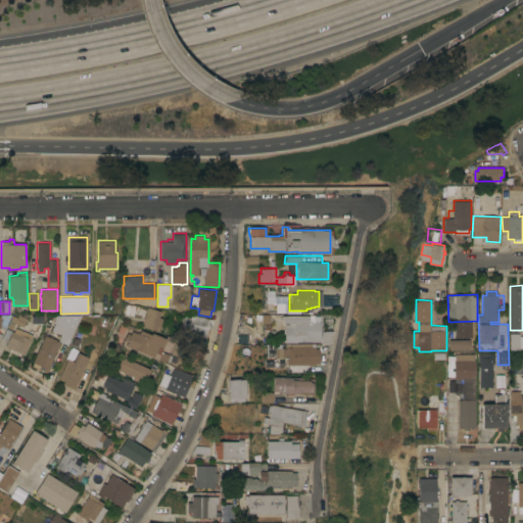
[(126,303),(137,305),(146,308),(144,317),(136,315),(135,317),(124,314),(126,303)]
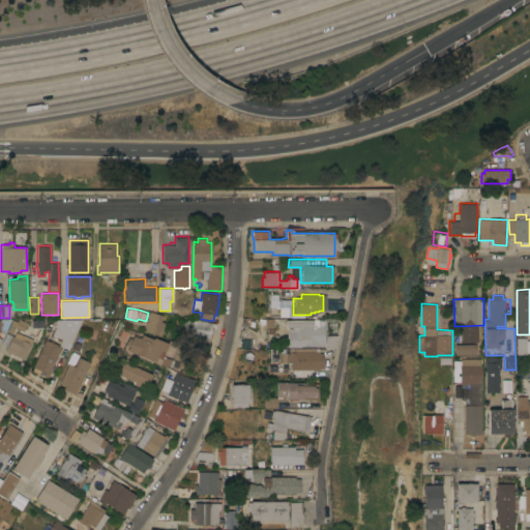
[(144,330),(149,314),(150,311),(164,315),(162,321),(165,322),(160,335),(144,330)]
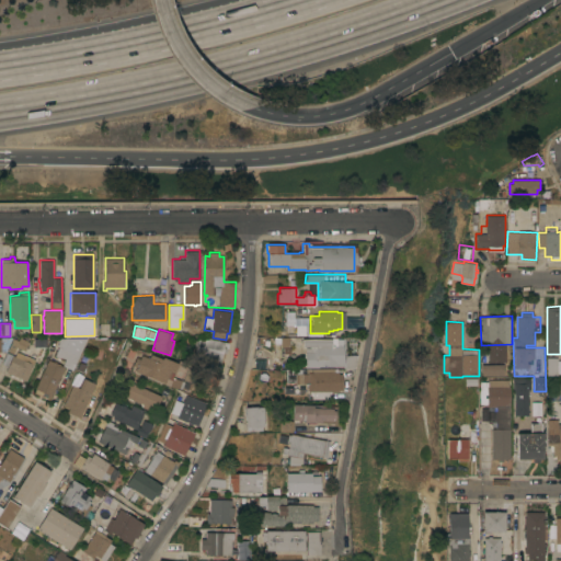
[(229,343),(227,353),(222,352),(220,362),(213,361),(212,366),(199,363),(201,356),(195,355),(197,345),(193,344),(195,335),(199,335),(229,343)]
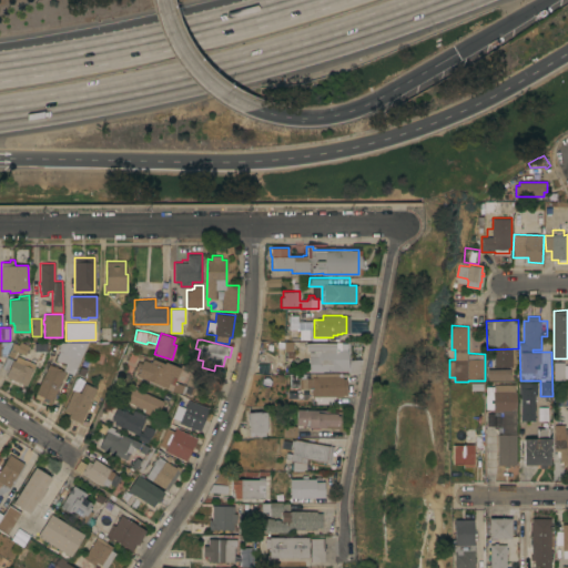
[(13,342),(19,345),(21,342),(30,345),(28,350),(29,350),(28,353),(27,352),(26,355),(17,351),(14,358),(8,355),(13,342)]
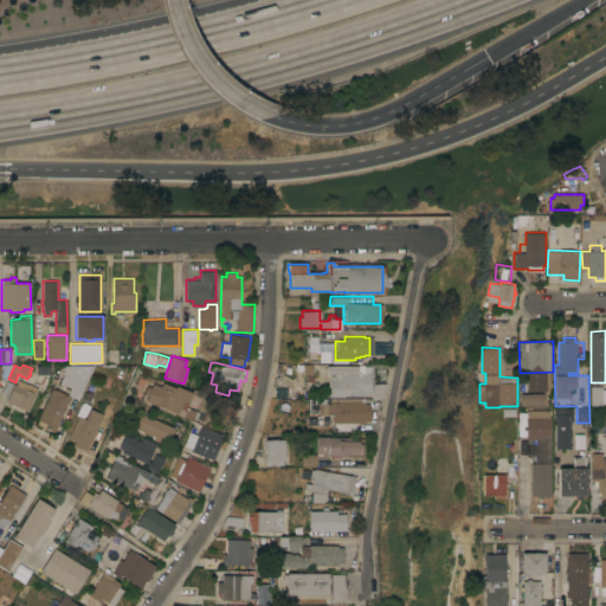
[(66,368),(64,368),(65,365),(69,366),(69,365),(94,365),(83,391),(59,385),(66,368)]
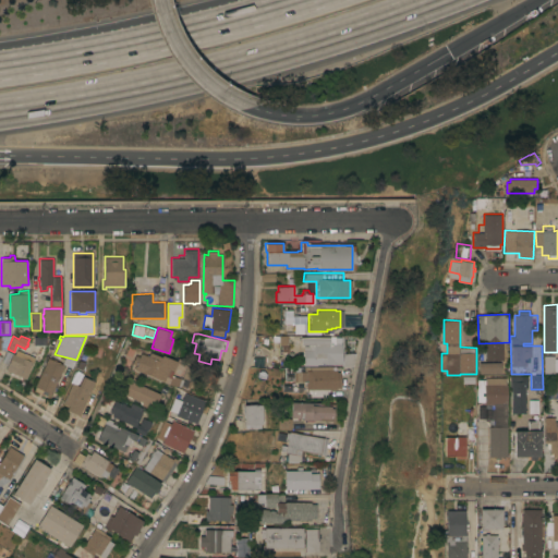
[(328,337),(328,336),(332,336),(332,343),(339,343),(339,362),(334,362),(334,364),(315,364),(315,365),(302,365),(301,349),(307,349),(306,344),(300,344),(300,337),(328,337)]
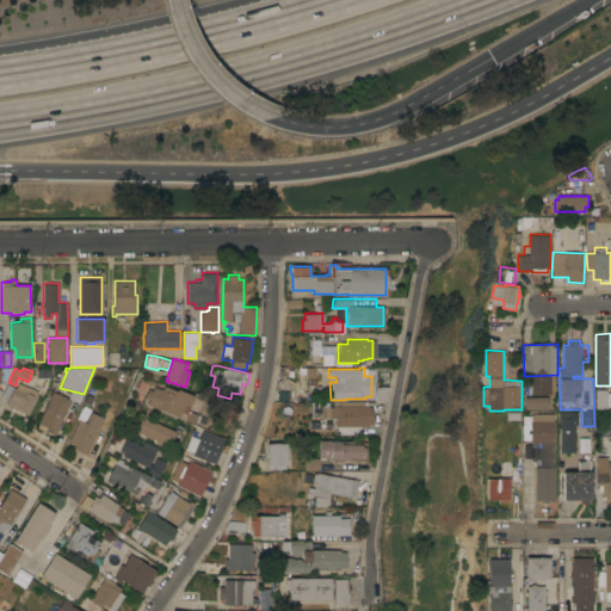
[(36,369),(49,369),(49,378),(36,378),(36,369)]
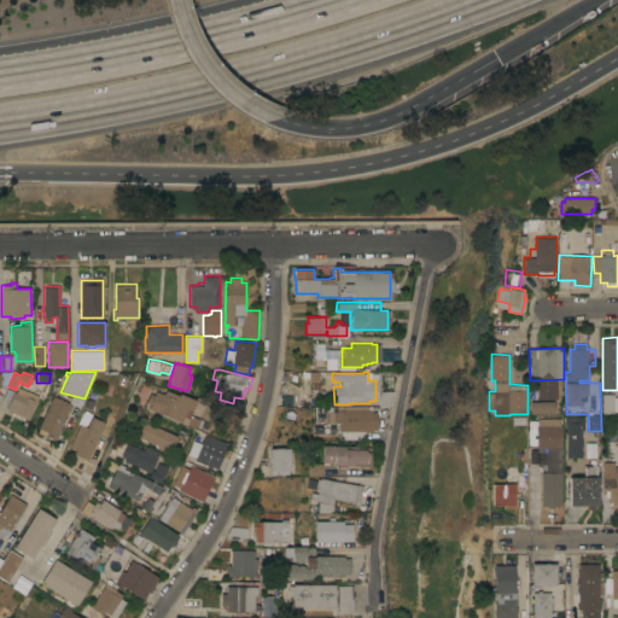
[(150,394),(155,395),(156,391),(164,395),(167,390),(179,395),(180,392),(197,400),(192,410),(187,408),(184,415),(188,418),(190,415),(200,419),(197,427),(186,425),(180,423),(181,423),(149,408),(150,404),(146,402),(150,394)]
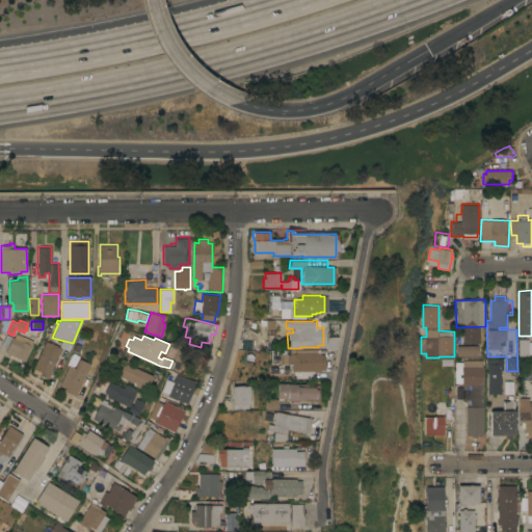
[(12,337),(22,341),(24,337),(33,341),(31,345),(32,345),(25,362),(5,352),(12,337)]
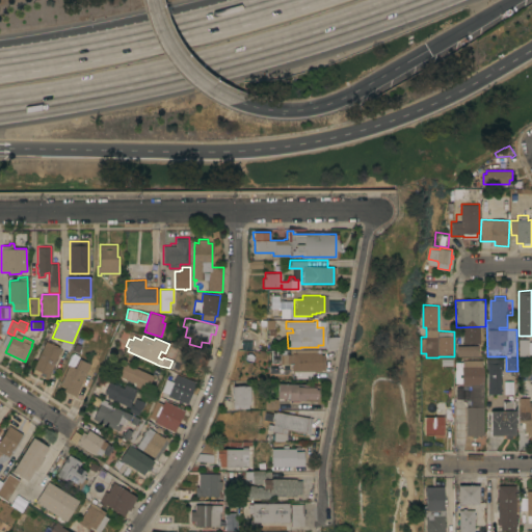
[(456,356),(456,337),(464,337),(464,342),(477,342),(477,356),(456,356)]
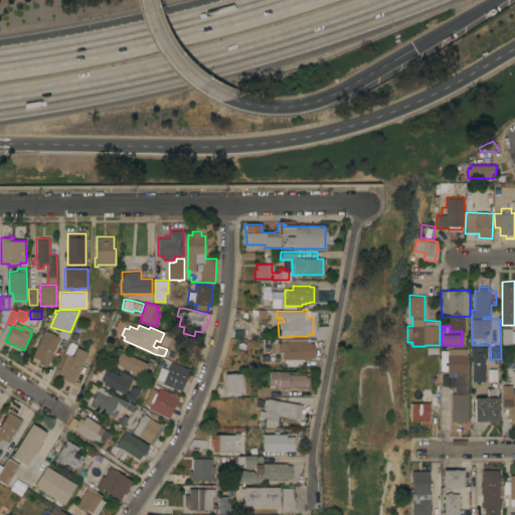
[(501,328),(511,328),(511,345),(501,345),(501,328)]
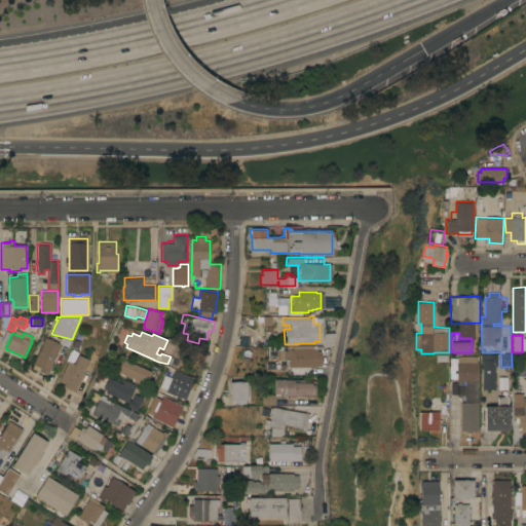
[(49,371),(48,371),(46,374),(32,368),(34,364),(33,364),(45,337),(62,344),(49,371)]
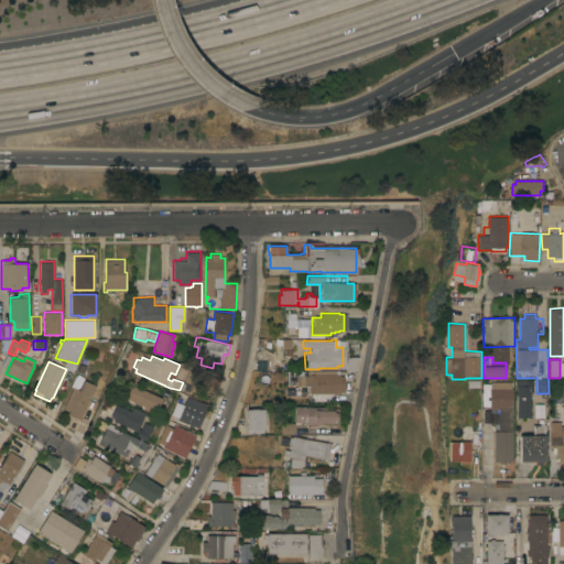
[(333,370),(333,375),(337,375),(337,376),(342,376),(342,391),(338,391),(338,392),(337,392),(337,393),(307,393),(307,386),(295,386),(295,376),(305,376),(305,370),(333,370)]
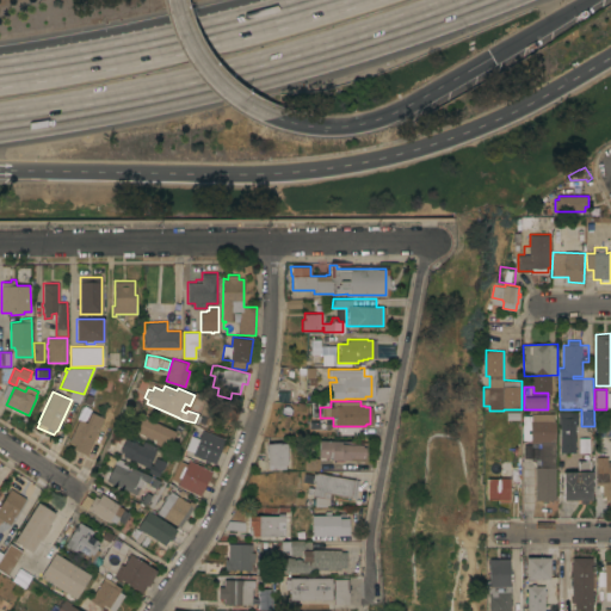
[(235,425),(226,421),(227,419),(221,418),(226,403),(240,409),(235,425)]
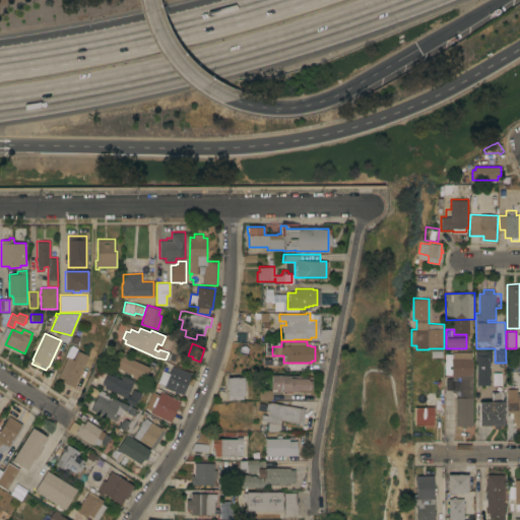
[(66,356),(73,360),(77,350),(87,355),(73,387),(62,382),(63,379),(58,376),(66,356)]
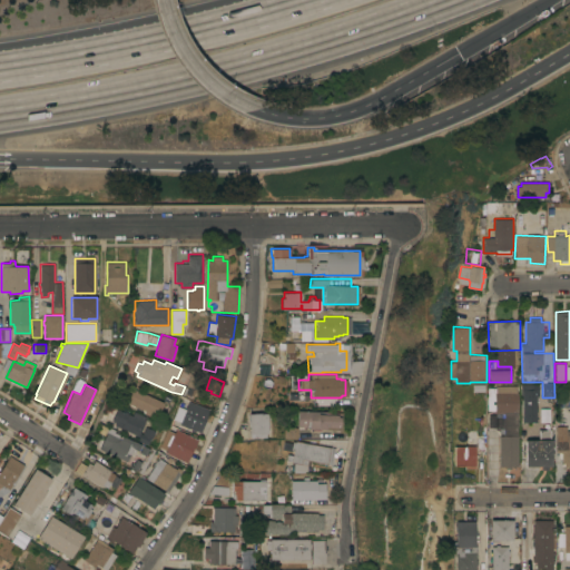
[(523,395),(521,395),(521,384),(532,384),(532,390),(534,390),(534,394),(537,394),(537,419),(538,419),(538,420),(537,420),(537,422),(523,422),(523,395)]
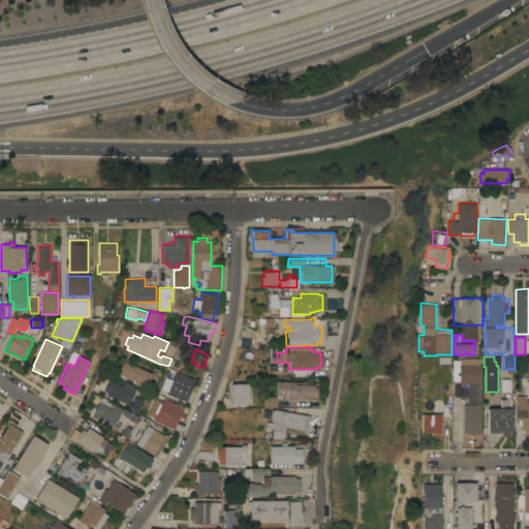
[(463,404),(468,404),(468,383),(459,383),(459,371),(453,371),(453,360),(460,360),(460,358),(479,358),(479,364),(480,364),(480,404),(478,404),(478,433),(463,433),(463,404)]
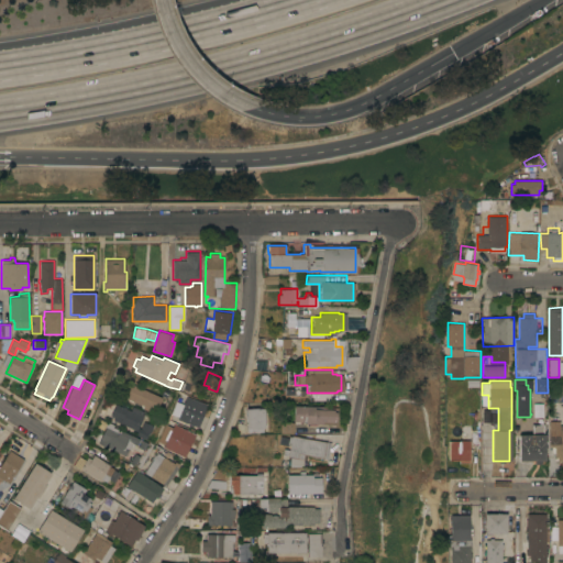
[(162,397),(162,398),(166,400),(161,412),(156,410),(155,411),(134,401),(128,399),(129,396),(124,395),(129,385),(132,387),(134,384),(162,397)]
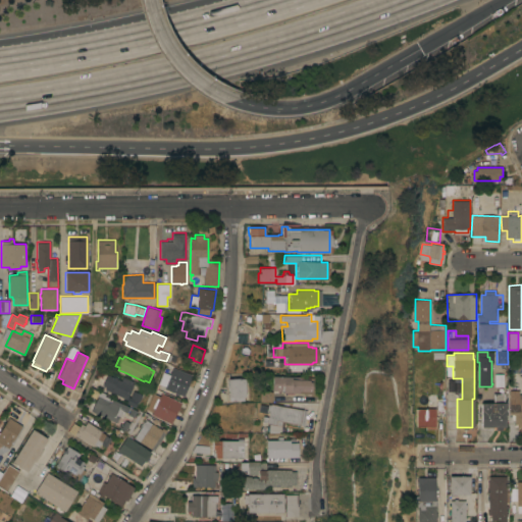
[(183,397),(164,389),(173,368),(192,375),(183,397)]
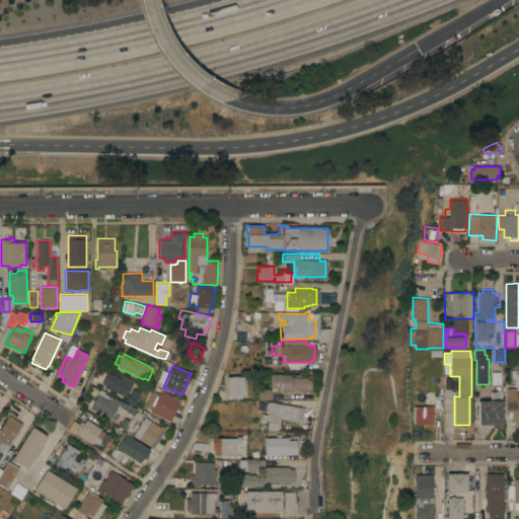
[(107,372),(113,375),(114,374),(117,376),(120,378),(123,374),(132,379),(131,381),(132,382),(131,383),(132,384),(127,393),(130,394),(133,388),(141,392),(138,398),(137,398),(134,405),(125,400),(126,397),(110,389),(110,390),(104,387),(105,384),(101,382),(107,372)]
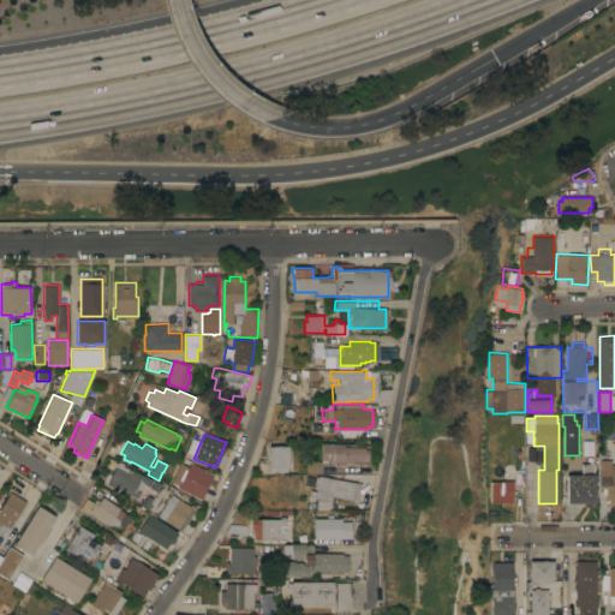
[(366,445),(365,464),(332,463),(332,460),(324,460),(324,463),(318,463),(318,472),(316,471),(316,473),(304,472),(305,460),(318,461),(320,442),(366,445)]
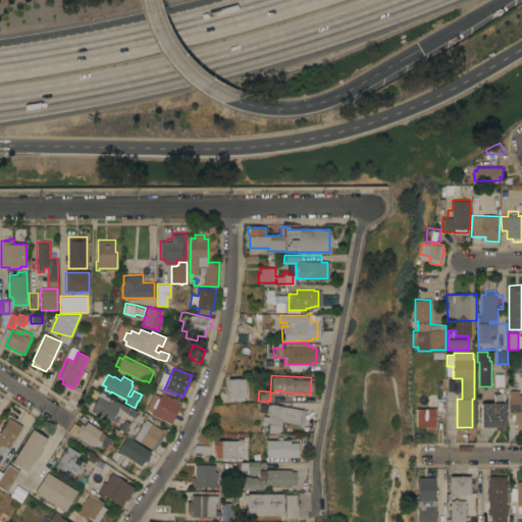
[(227,378),(245,378),(245,397),(244,397),(244,400),(231,401),(231,397),(227,397),(227,378)]
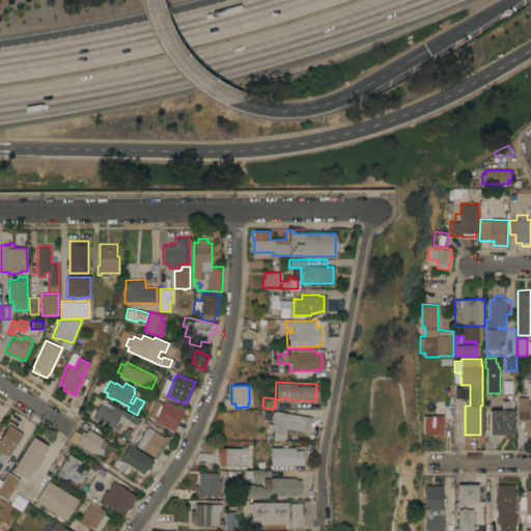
[(131,414),(129,419),(130,419),(128,423),(123,422),(120,430),(93,418),(98,409),(89,406),(94,394),(109,400),(108,403),(131,414)]
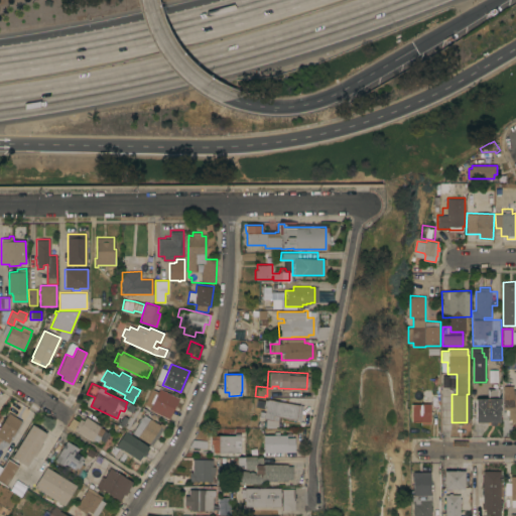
[(513,386),(513,389),(515,389),(515,425),(515,422),(511,422),(511,418),(509,418),(509,409),(506,409),(506,401),(505,401),(505,399),(504,399),(504,386),(513,386)]
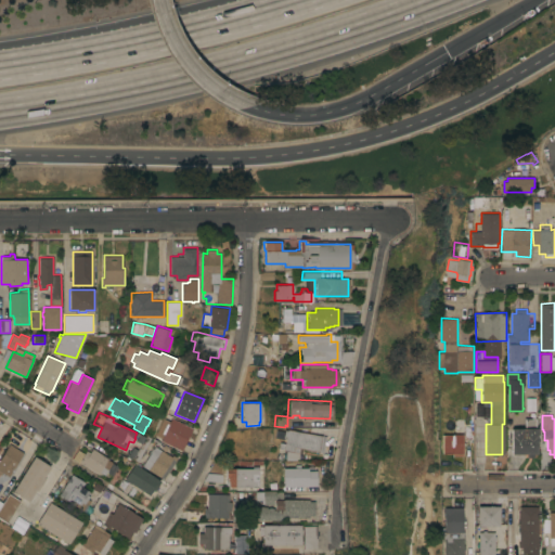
[(193,428),(182,451),(162,440),(172,417),(193,428)]
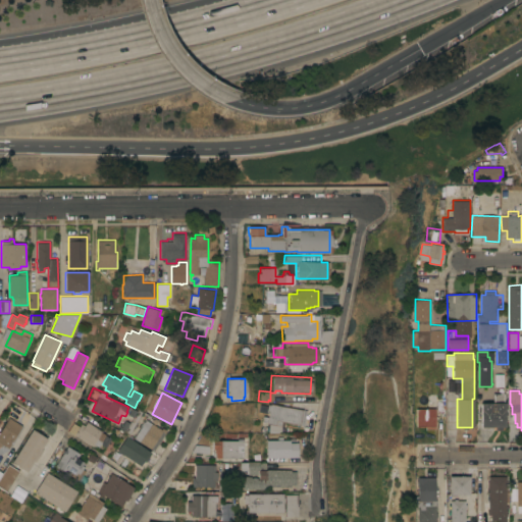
[(506,403),(506,426),(502,426),(503,430),(496,430),(496,426),(481,426),(481,403),(506,403)]
